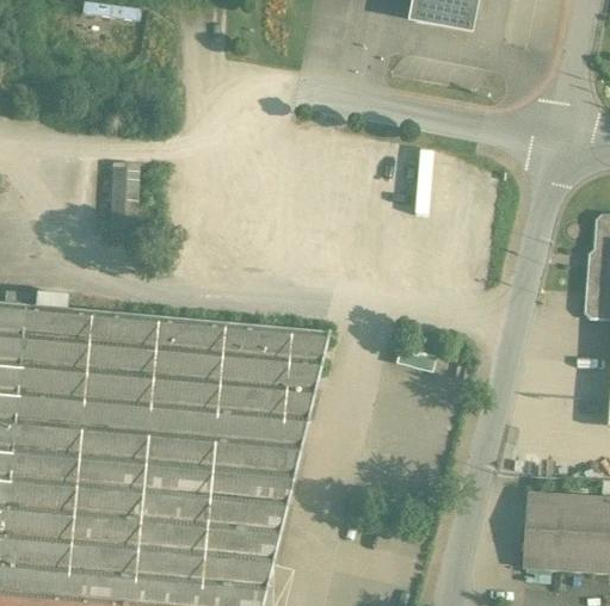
[(413,0),(410,25),(479,38),(485,0),(413,0)]
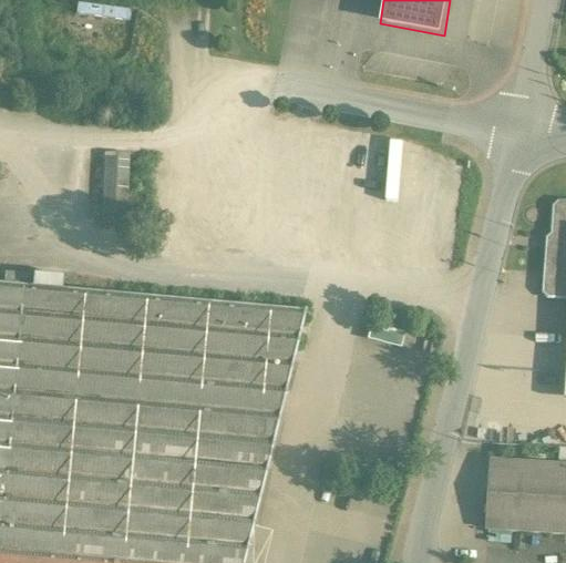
[(127,152),(110,151),(106,206),(124,207),(127,152)]
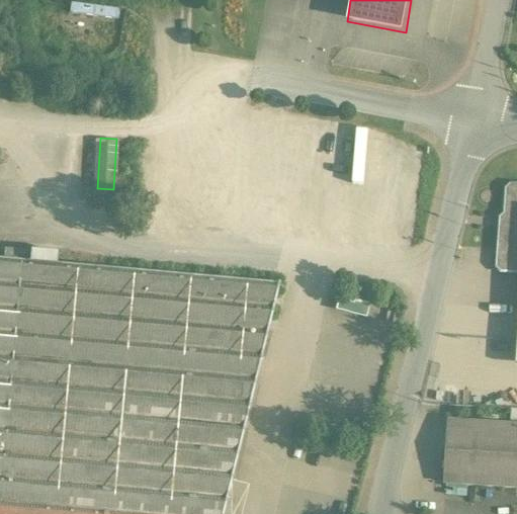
[(516,184),(512,184),(509,187),(506,224),(502,224),(499,263),(502,266),(516,267),(516,184)]
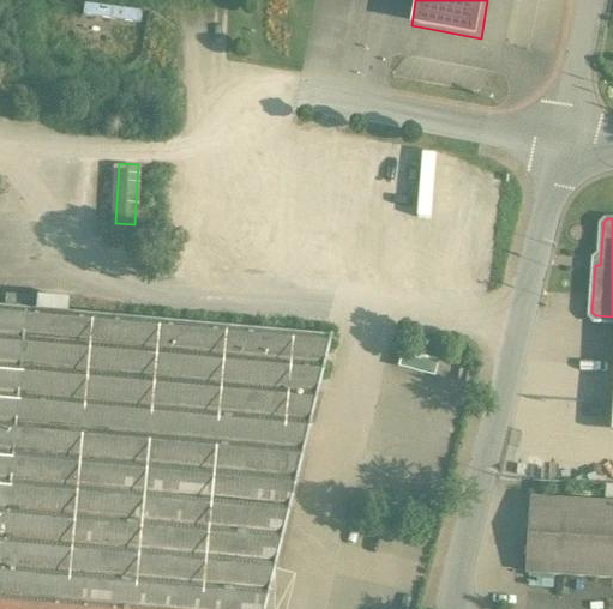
[(115,223),(112,223),(112,237),(134,239),(134,224),(115,223)]
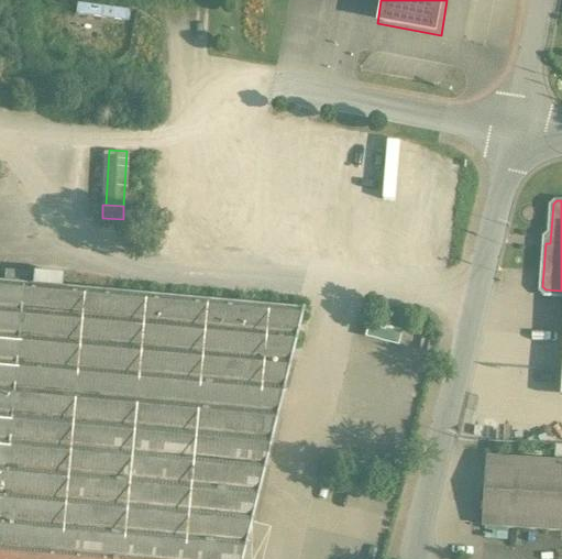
[(0,558),(240,558),(302,305),(0,277),(0,558)]
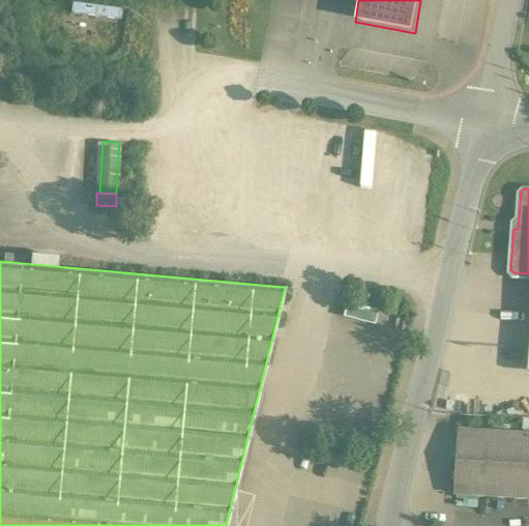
[(528,432),(460,429),(456,492),(528,496),(528,432)]
